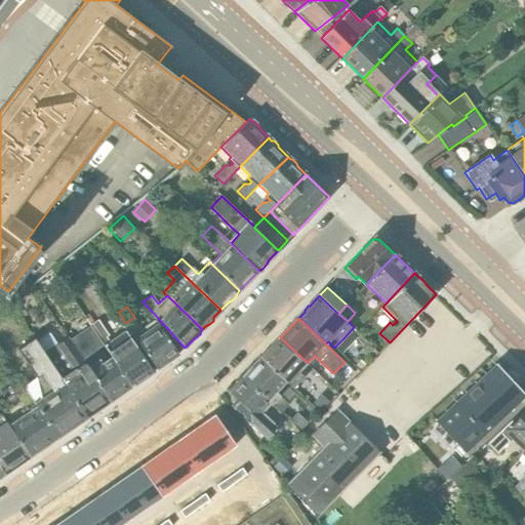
[(131,387),(154,371),(124,328),(110,337),(96,319),(88,324),(90,326),(103,346),(109,356),(131,387)]
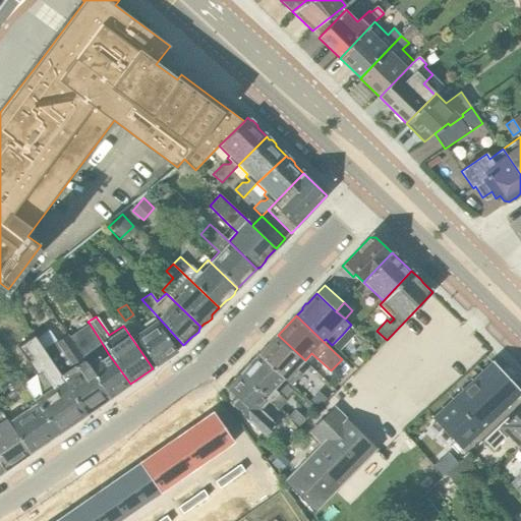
[(154,316),(140,326),(132,331),(156,366),(178,351),(154,316)]
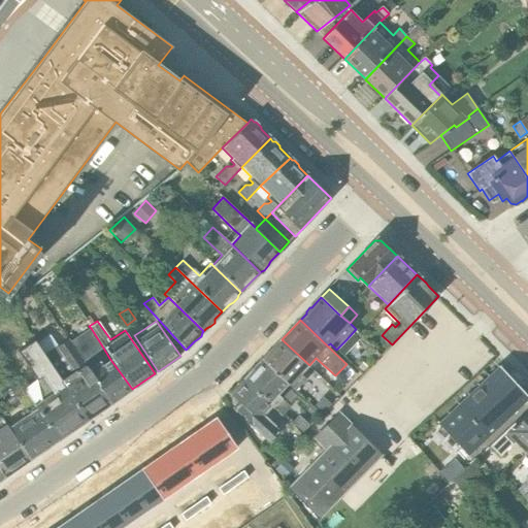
[(103,348),(91,328),(69,342),(83,362),(111,403),(132,389),(109,358),(102,363),(95,354),(103,348)]
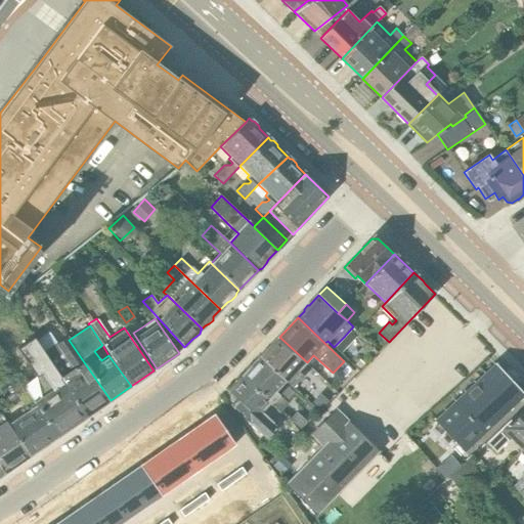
[(34,336),(15,348),(36,377),(41,396),(34,401),(38,406),(58,437),(87,417),(44,352),(34,336)]
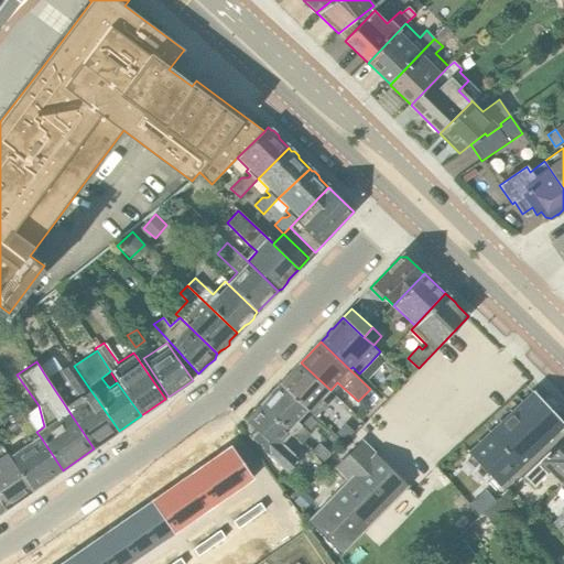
[(61,370),(47,379),(94,448),(119,431),(88,387),(74,366),(72,362),(61,370)]
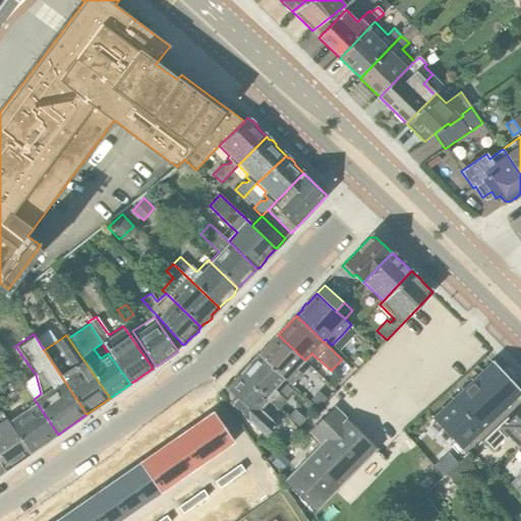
[(284,379),(292,387),(304,373),(298,368),(305,360),(278,335),(259,355),(284,379)]
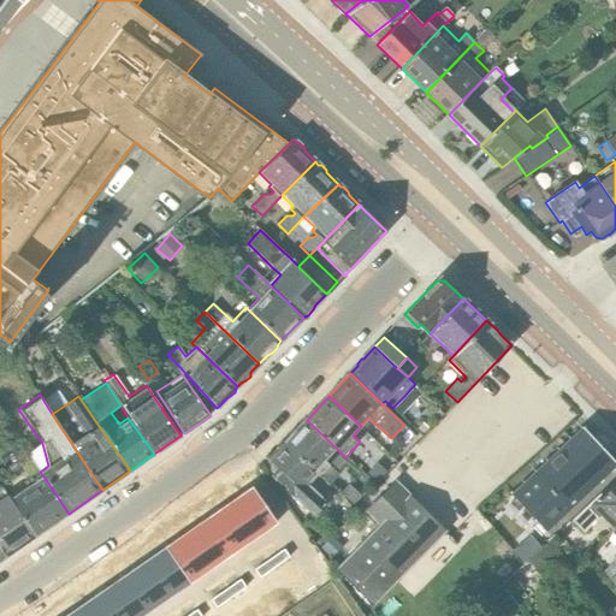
[(336,448),(307,420),(302,424),(301,424),(296,430),(296,431),(285,443),(317,473),(329,484),(339,472),(326,460),(336,448)]
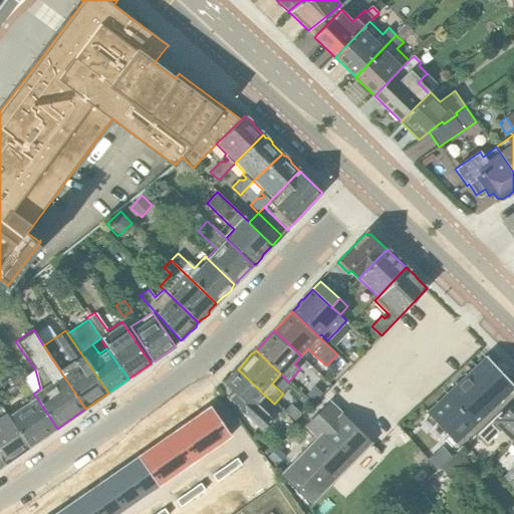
[(486,355),(426,411),(456,443),(513,388),(513,384),(507,377),(511,374),(499,361),(495,365),(486,355)]
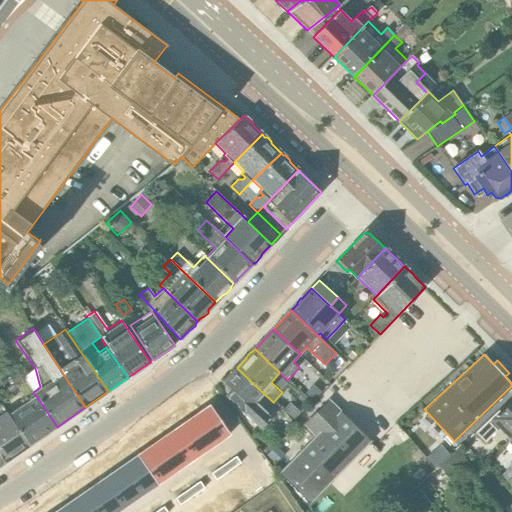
[(263,393),(237,368),(232,372),(231,372),(227,377),(227,378),(223,382),(234,392),(228,398),(260,428),(272,416),(256,401),(263,393)]
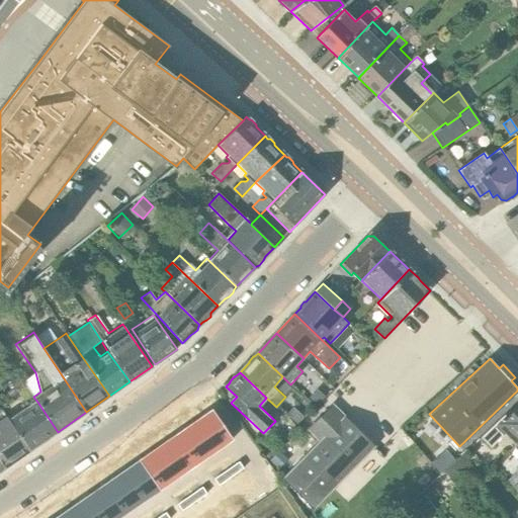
[(326,397),(317,389),(308,399),(316,407),(326,397)]
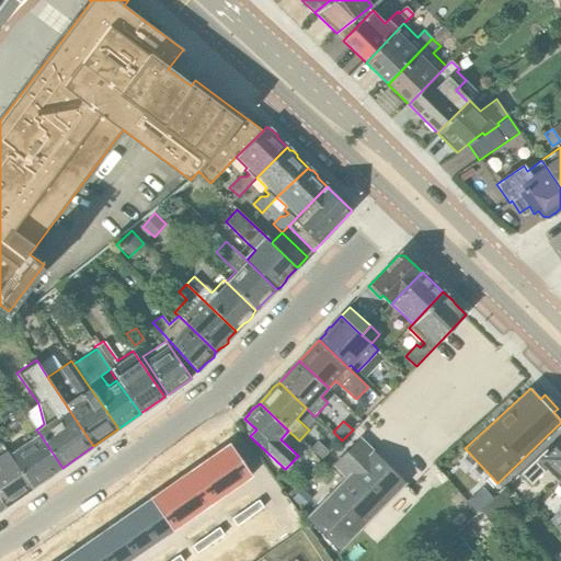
[(30,439),(8,454),(31,489),(35,485),(38,485),(43,482),(44,480),(63,468),(41,435),(36,430),(27,436),(30,439)]
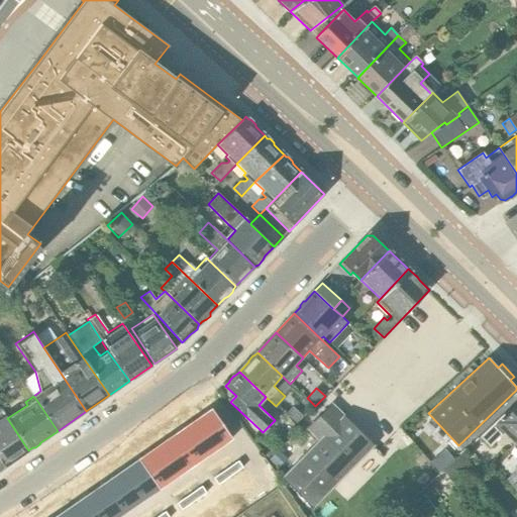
[(516,443),(516,403),(495,426),(494,424),(481,437),(490,446),(503,434),(515,445),(516,443)]
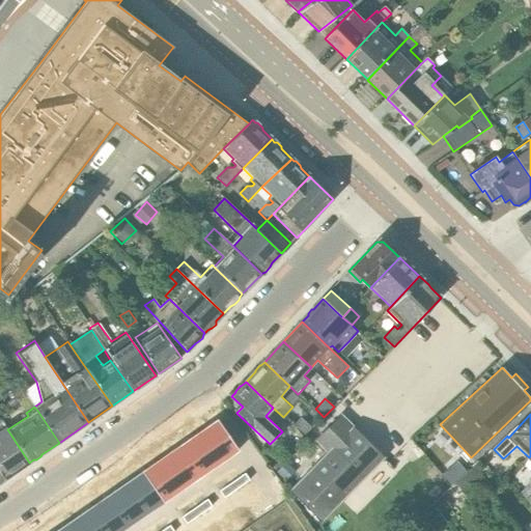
[(322,521),(385,457),(341,415),(315,442),(328,453),(291,491),(322,521)]
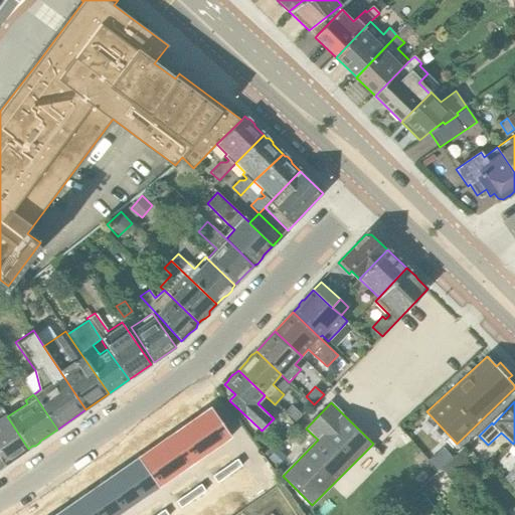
[(302,414),(292,404),(284,412),(294,422),(302,414)]
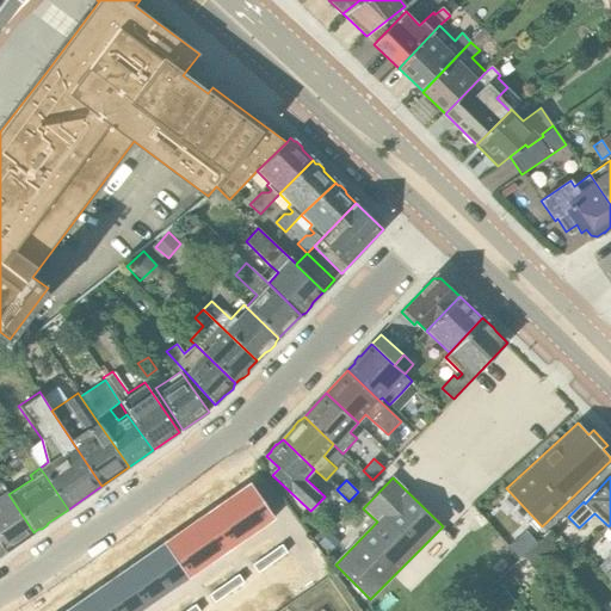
[(251,483),(228,499),(252,534),(275,518),(251,483)]
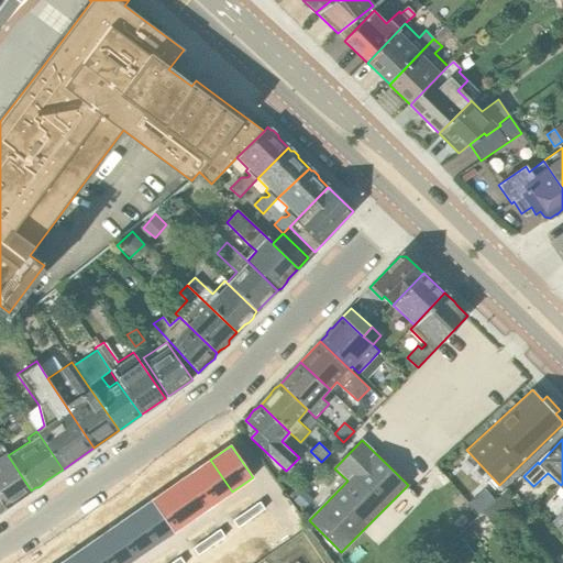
[(31,490),(6,452),(0,455),(0,498),(6,508),(9,506),(11,506),(17,501),(18,499),(31,490)]
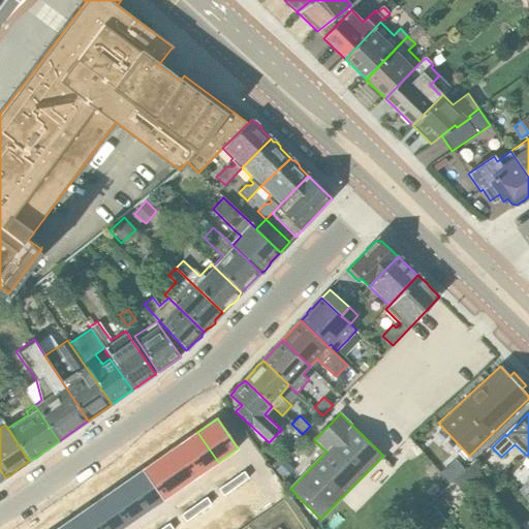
[(197,432),(179,444),(199,474),(218,462),(197,432)]
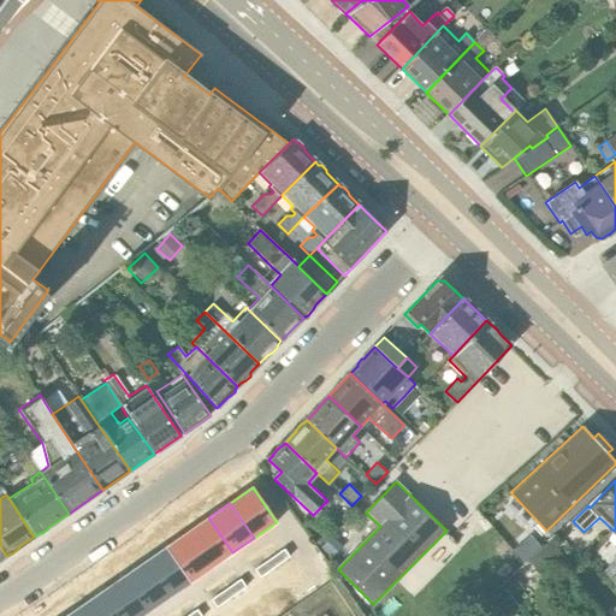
[(208,517),(187,533),(211,568),(232,552),(208,517)]
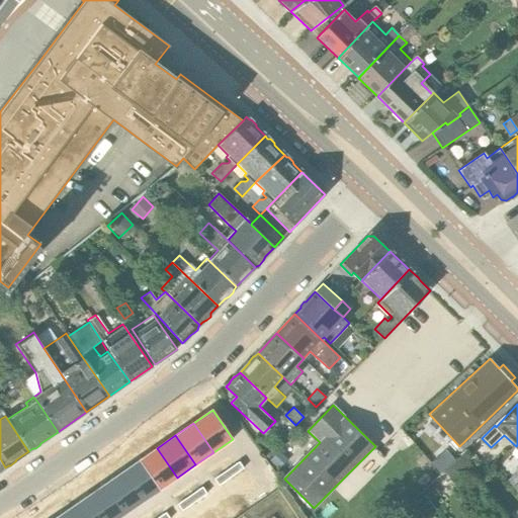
[(157,448),(139,460),(159,490),(177,478),(157,448)]
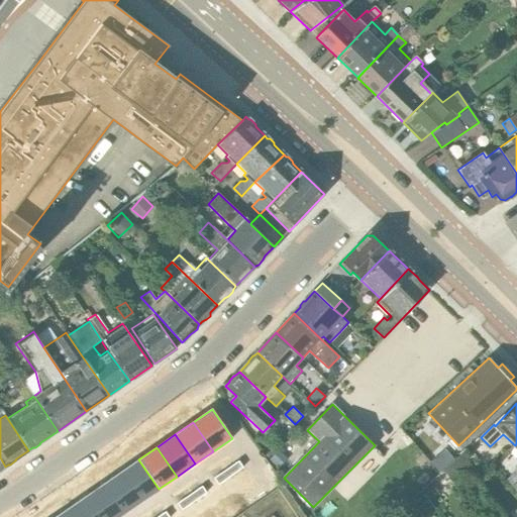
[(440,471),(453,458),(444,448),(431,460),(440,471)]
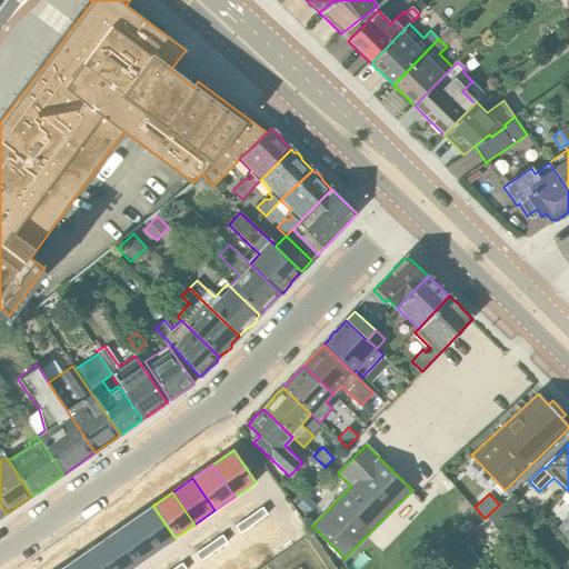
[(306,517),(317,506),(306,495),(296,506),(306,517)]
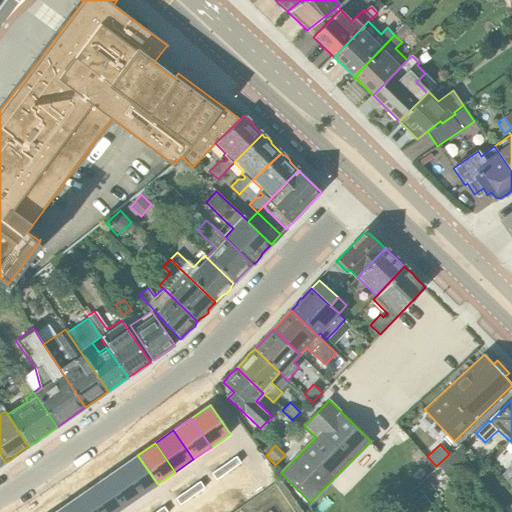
[(137,455),(119,468),(139,497),(157,484),(137,455)]
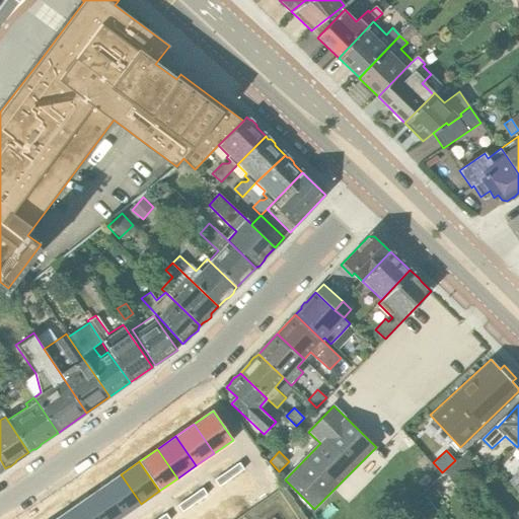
[(239,462),(227,471),(231,477),(243,469),(239,462)]
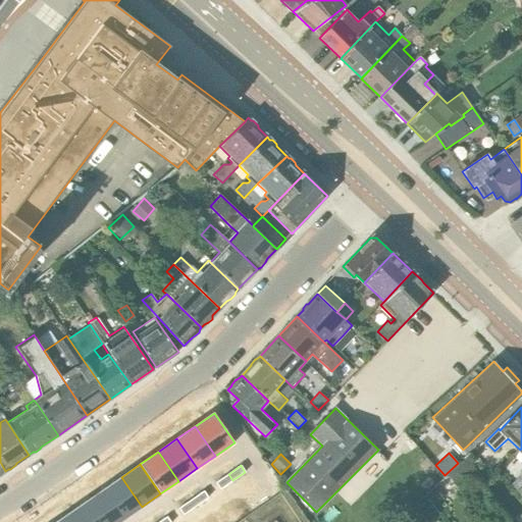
[(228,474),(215,482),(220,489),(232,480),(228,474)]
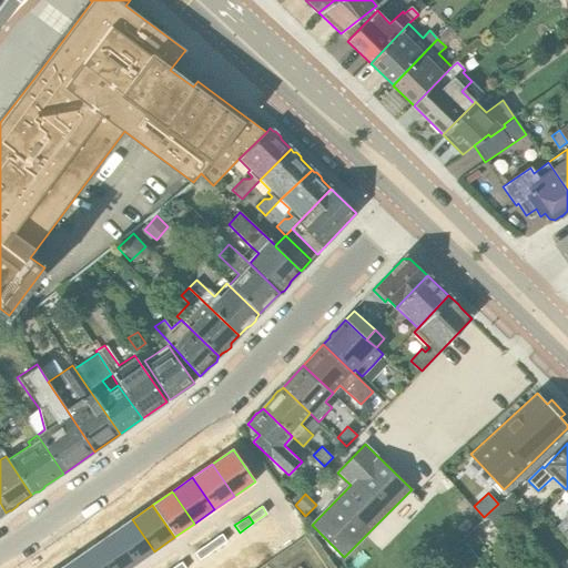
[(132,519),(112,533),(133,565),(154,551),(132,519)]
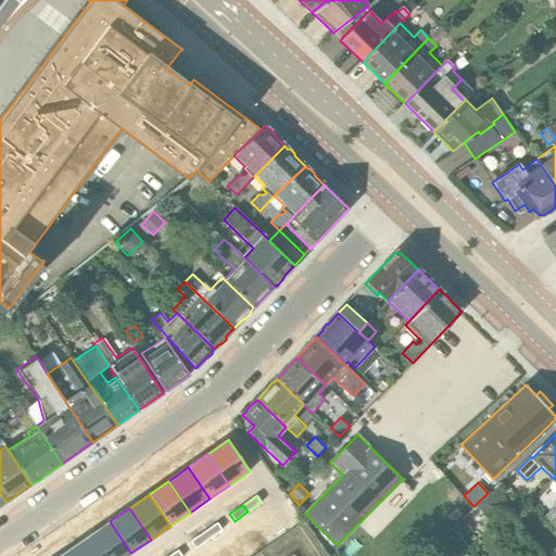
[(110,521),(89,535),(103,555),(126,555),(130,553),(110,521)]
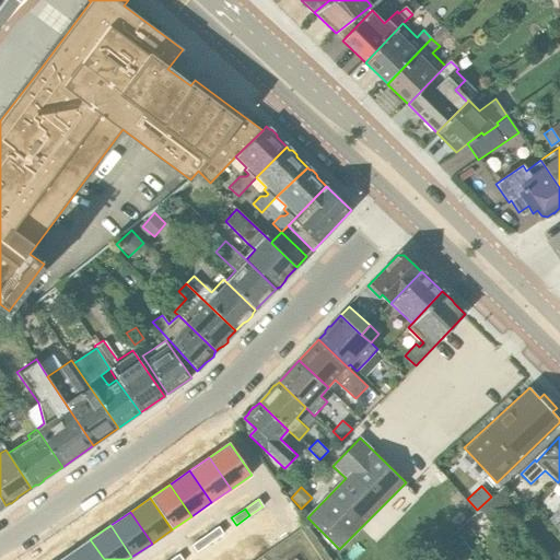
[(218,526),(205,536),(210,543),(223,534),(218,526)]
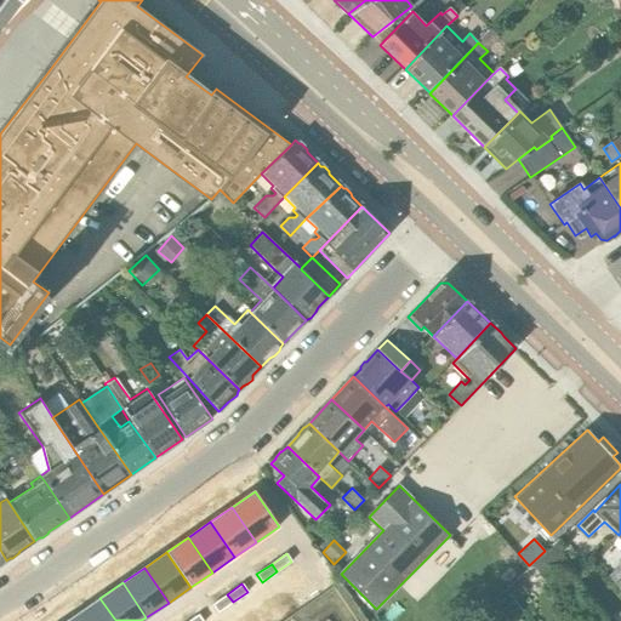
[(528,593),(519,584),(511,591),(518,600),(528,593)]
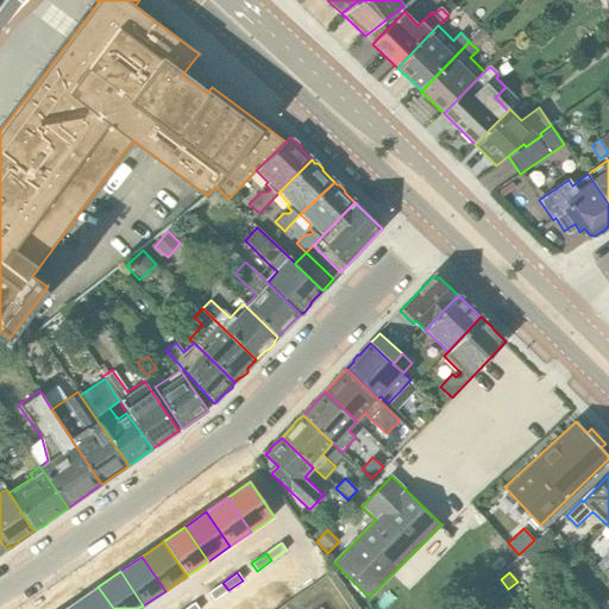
[(498,577),(478,596),(487,603),(488,604),(508,590),(498,577)]
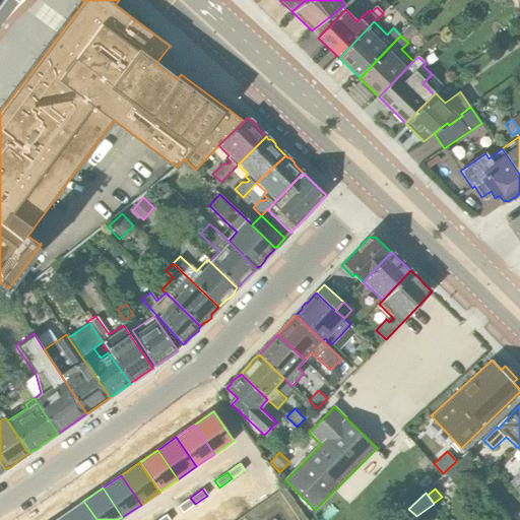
[(190,498),(178,507),(183,513),(195,504),(190,498)]
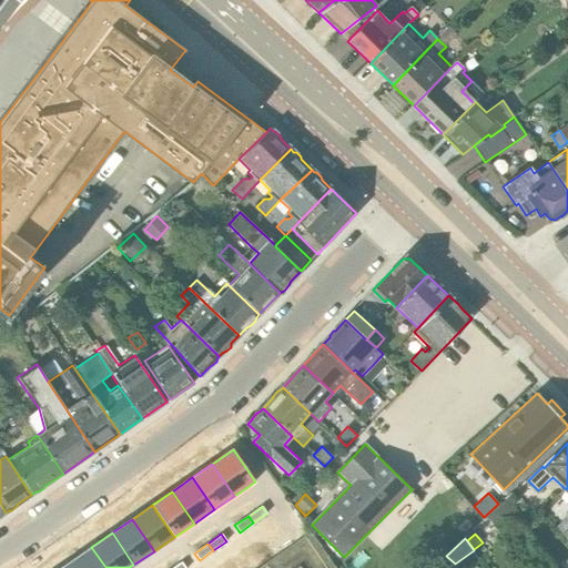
[(105,567),(91,547),(72,560),(77,567),(105,567)]
